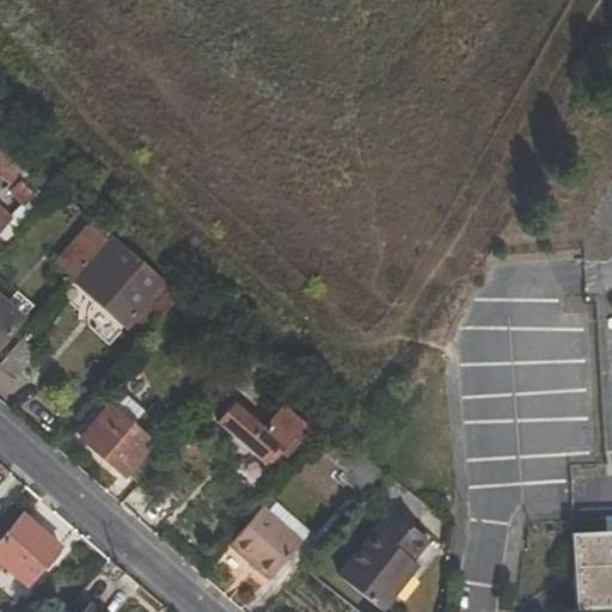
[(6,196),(11,194),(22,207),(26,199),(40,209),(51,194),(0,147),(0,172),(11,182),(1,191),(6,196)]
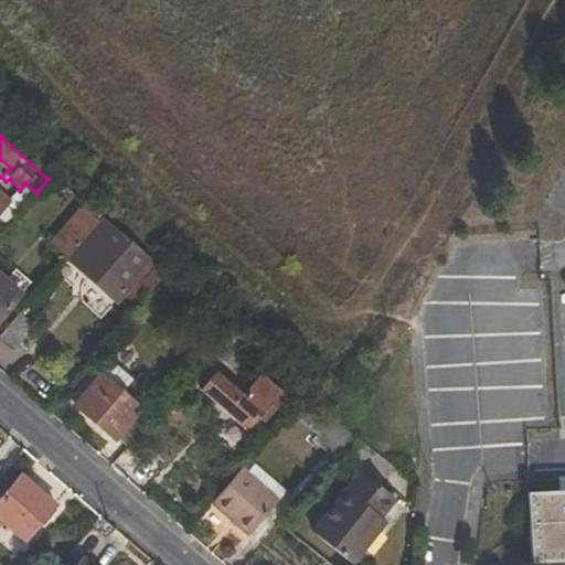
[(24,183),(20,191),(9,202),(0,212),(0,219),(7,226),(36,193),(24,183)]
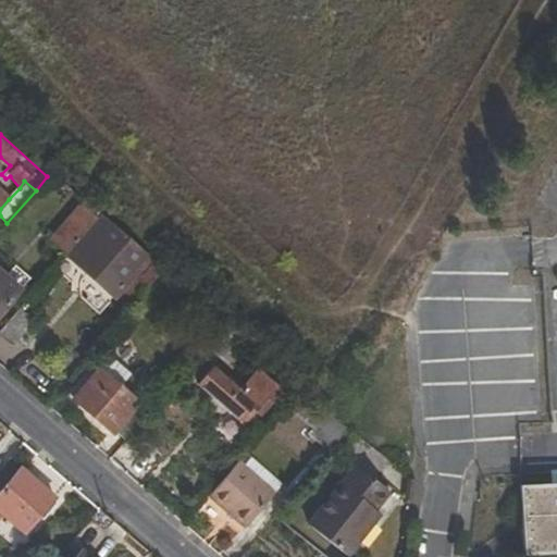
[(48,243),(63,257),(67,251),(87,231),(97,219),(79,205),(48,243)]
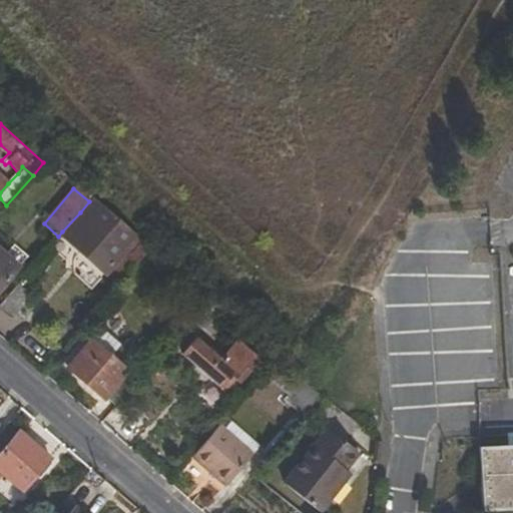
[(89,201),(80,212),(62,231),(75,242),(73,245),(107,275),(139,236),(93,197),(89,201)]
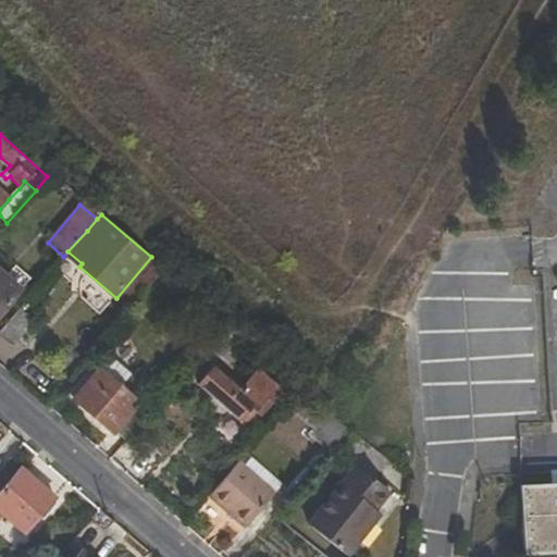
[(156,262),(143,277),(150,284),(164,269),(156,262)]
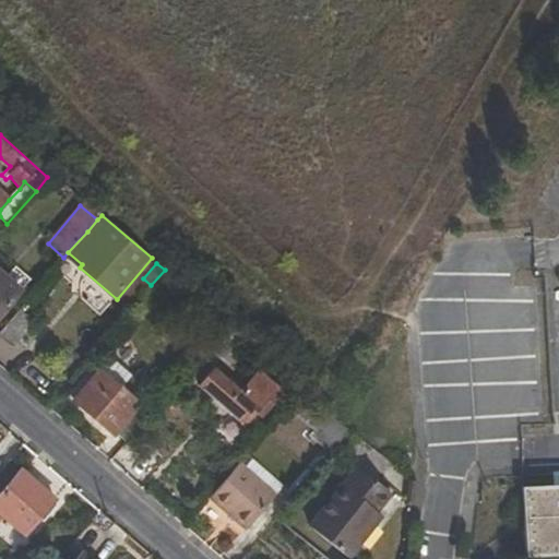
[(0,274),(0,317),(21,294),(0,274)]
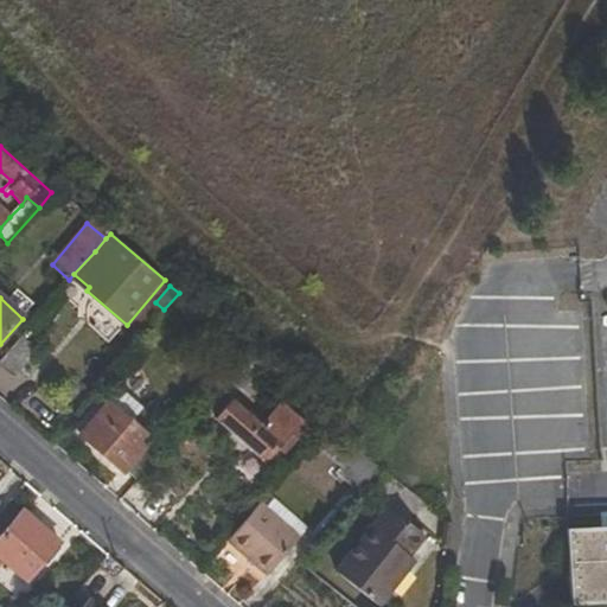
[(152,299),(129,326),(140,337),(164,310),(155,302),(152,299)]
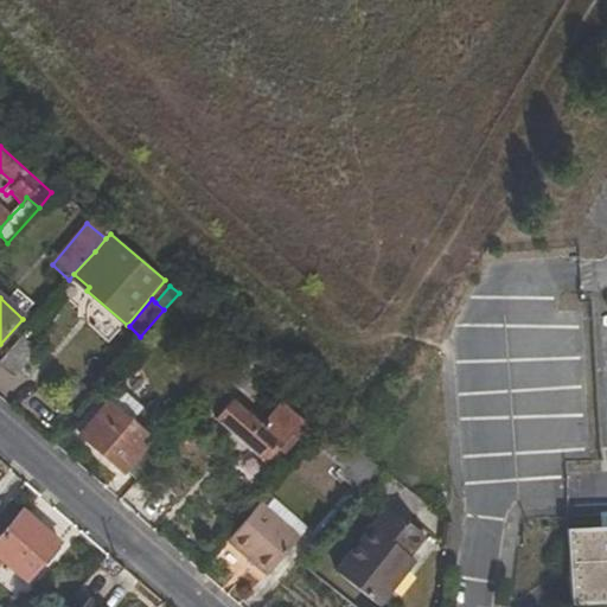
[(38,350),(21,337),(0,360),(0,365),(13,378),(38,350)]
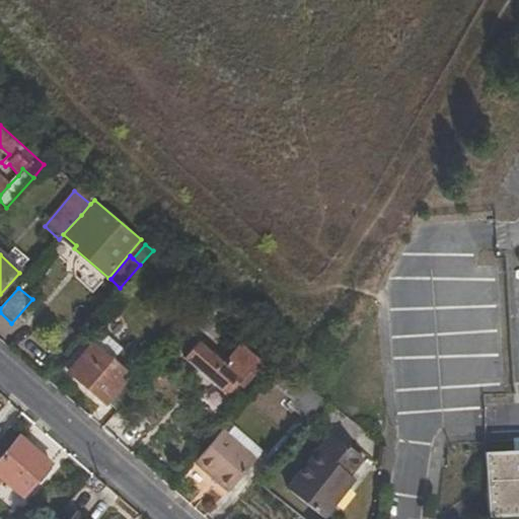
[(105,404),(108,401),(117,409),(122,403),(138,383),(113,360),(122,349),(103,332),(68,373),(105,404)]
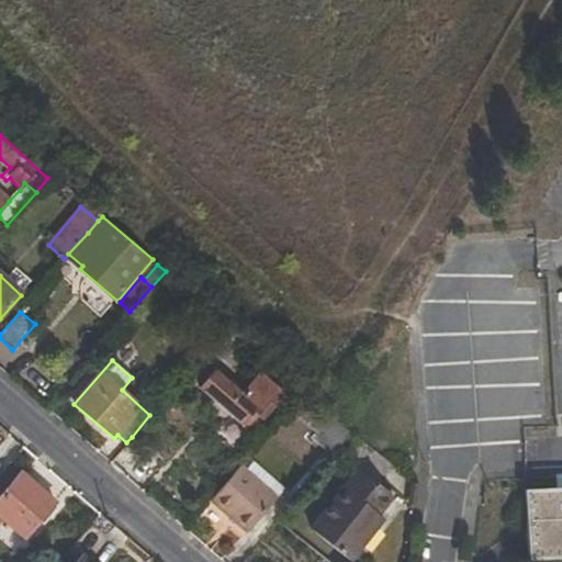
[(228,416),(221,425),(237,439),(258,415),(263,419),(283,395),(259,374),(243,394),(214,370),(199,390),(228,416)]
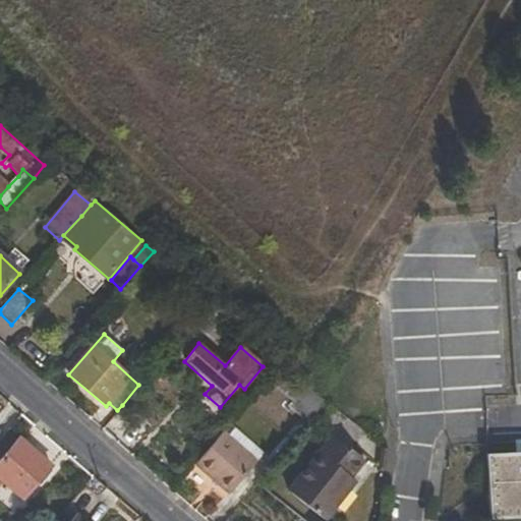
[(270,377),(314,416),(327,402),(282,363),(270,377)]
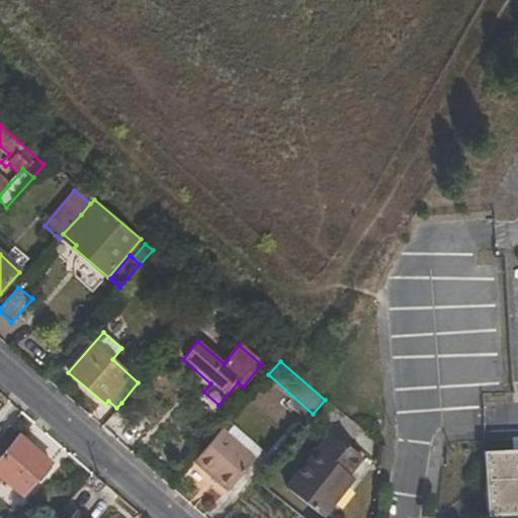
[(121,403),(116,408),(101,426),(113,436),(133,413),(121,403)]
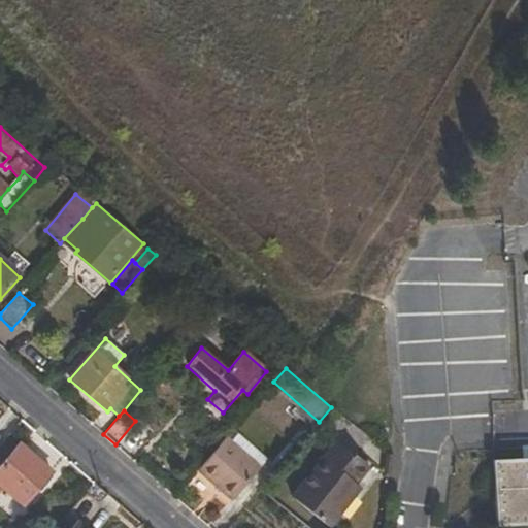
[(261,467),(226,437),(197,471),(231,501),(261,467)]
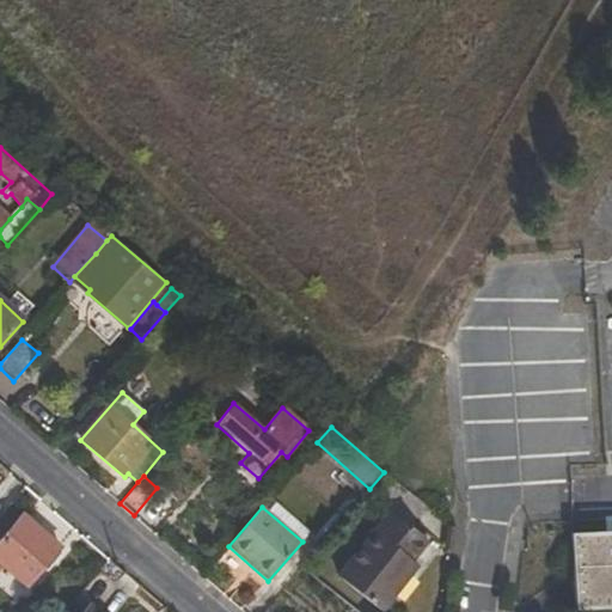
[(391,510),(338,576),(383,611),(418,565),(414,560),(428,543),(391,510)]
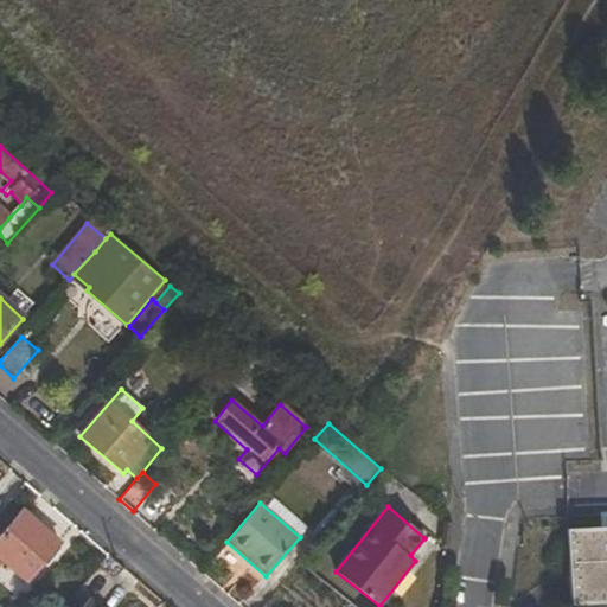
[(59,542),(24,511),(0,537),(0,557),(26,582),(59,542)]
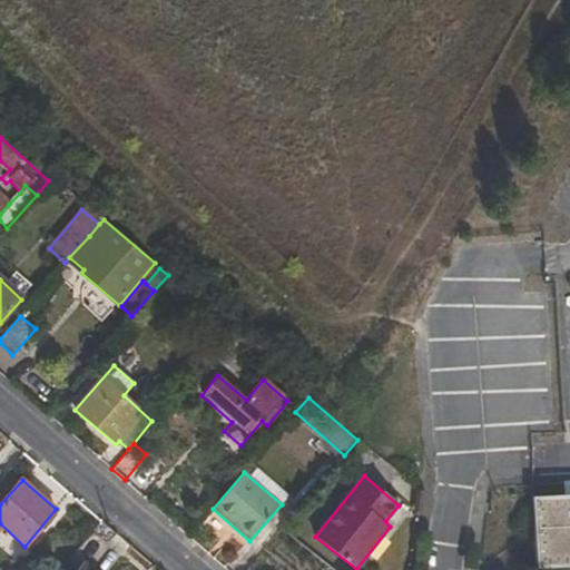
[(569,569),(569,501),(546,503),(550,569),(569,569)]
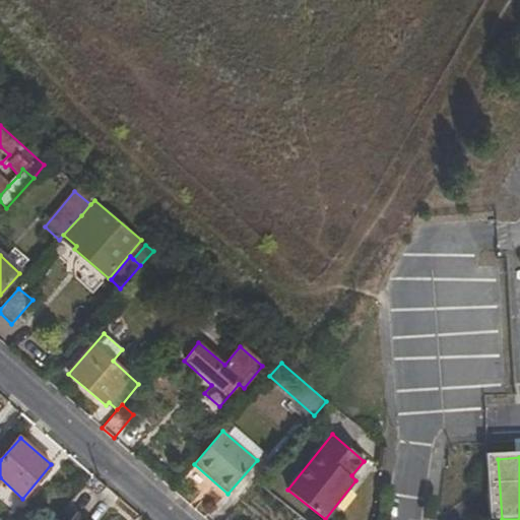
[(263,488),(257,481),(246,495),(253,500),(263,488)]
